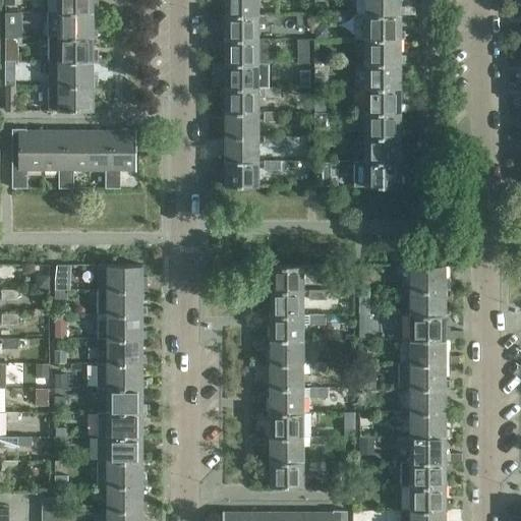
[(48,0),(48,10),(58,11),(94,11),(98,11),(98,3),(94,3),(94,0),(48,0)]
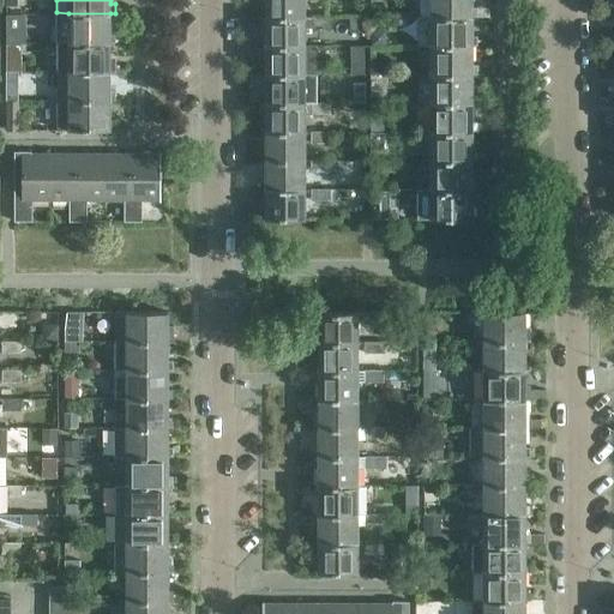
[(265,0),(265,16),(305,16),(304,0),(265,0)]
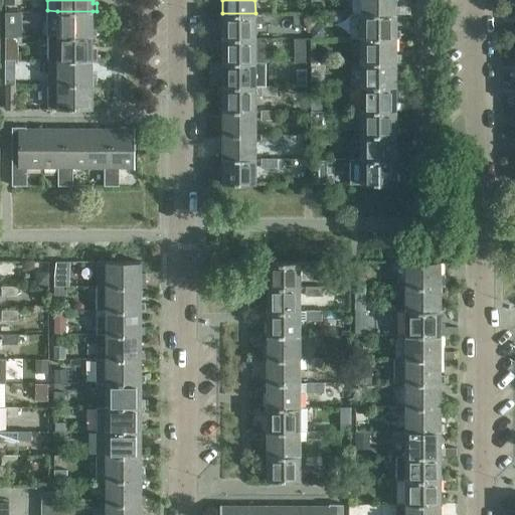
[(395,0),(361,0),(361,13),(396,13),(400,13),(400,5),(396,5),(395,0)]
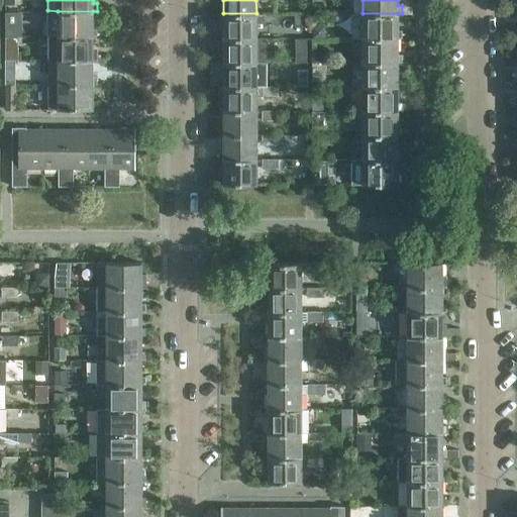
[(58,11),(47,10),(47,35),(58,35),(93,35),(97,35),(97,27),(93,27),(93,22),(93,11),(58,11)]
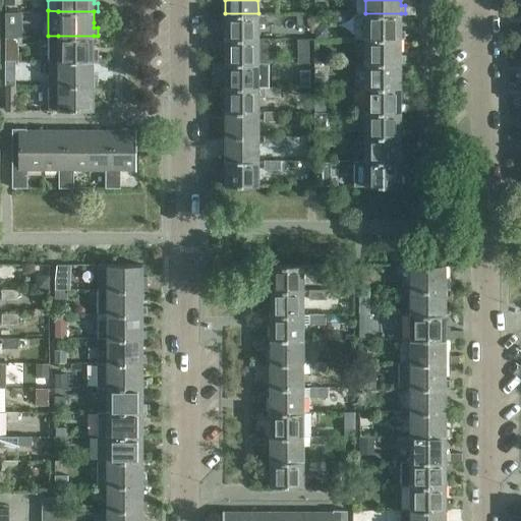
[(258,13),(225,13),(225,38),(258,38),(258,22),(265,22),(265,13),(258,13)]
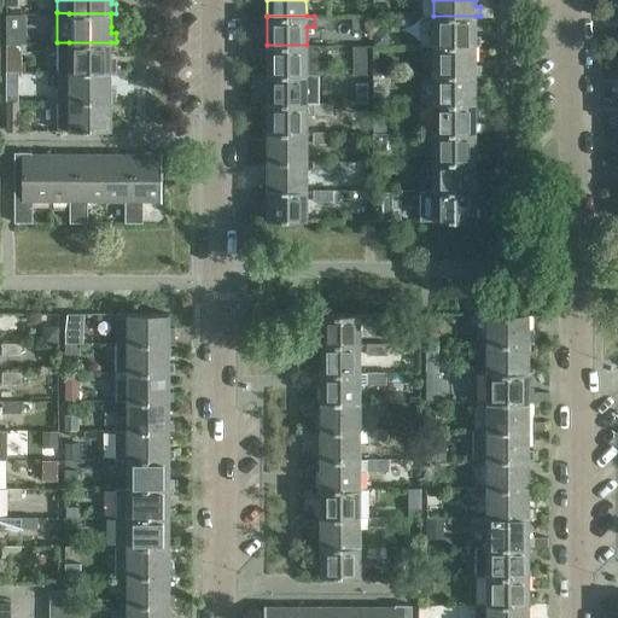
[(333,16),(314,16),(314,27),(333,28),(333,16)]
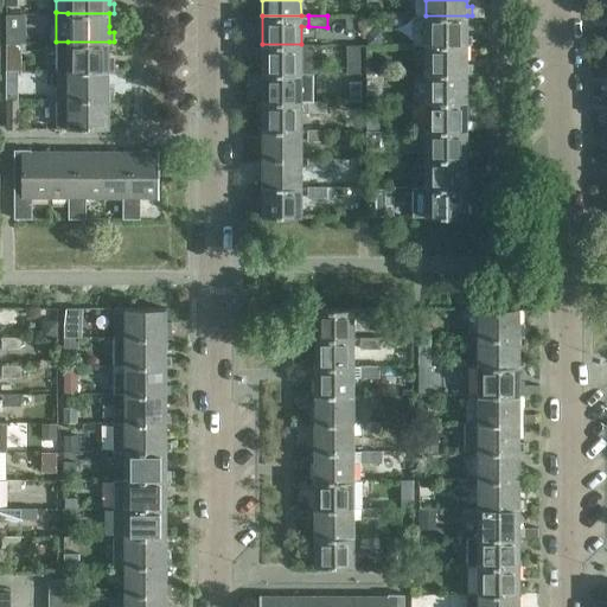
[(346,16),(346,29),(359,29),(359,16),(346,16)]
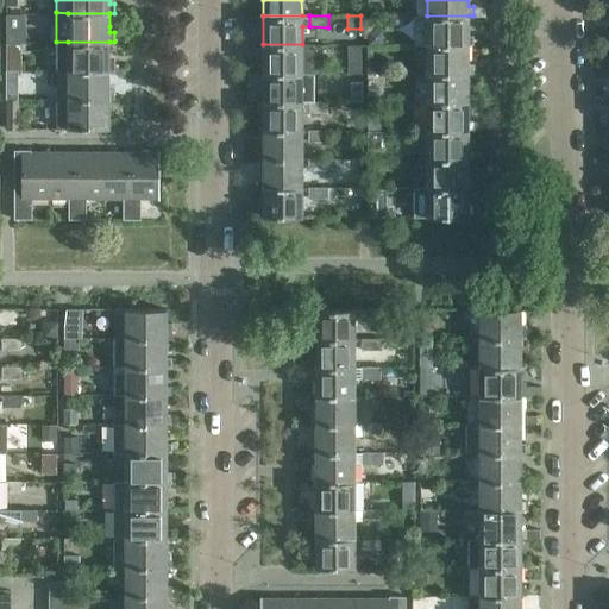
[(427,16),(415,16),(415,44),(427,44),(469,44),(473,44),(473,35),(468,35),(469,16),(427,16)]
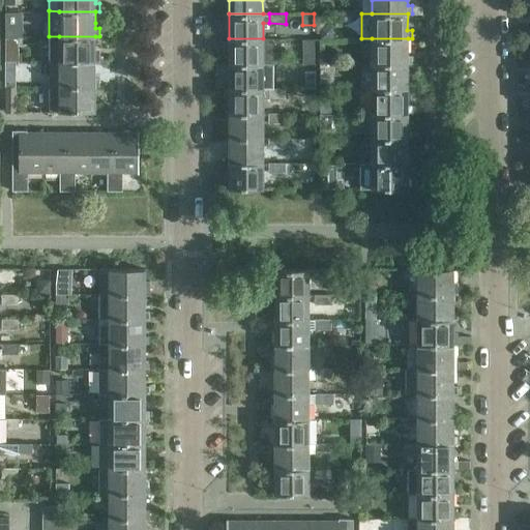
[(320,36),(332,36),(332,25),(320,25),(320,36)]
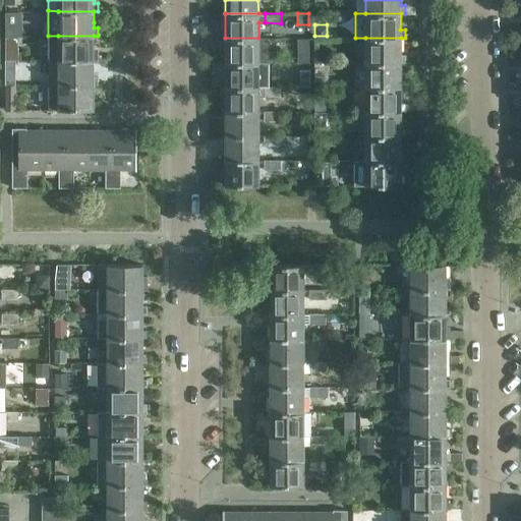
[(21,37),(21,25),(5,25),(5,37),(21,37)]
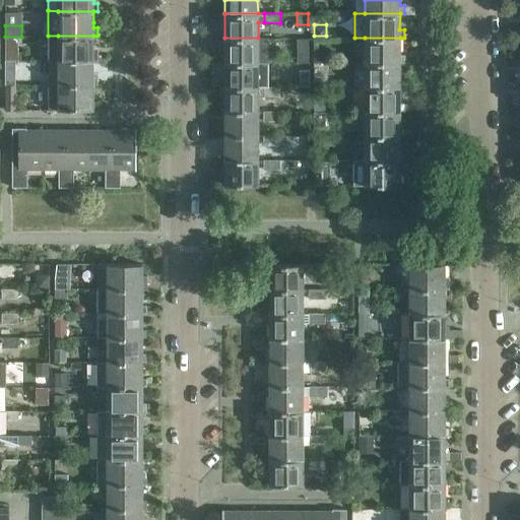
[(58,36),(48,36),(49,59),(93,60),(98,60),(98,52),(93,52),(93,47),(93,36),(58,36)]
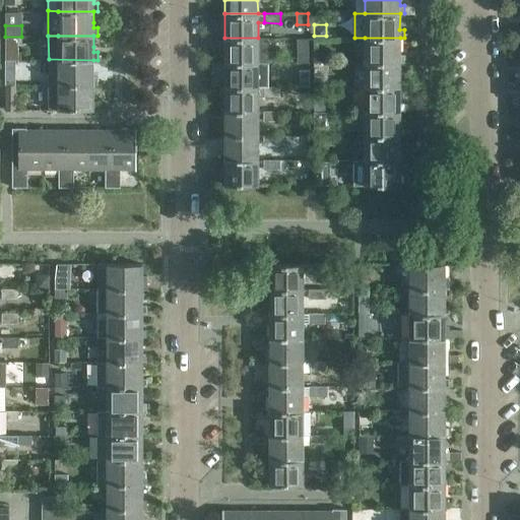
[(309,37),(298,37),(298,52),(309,52),(309,37)]
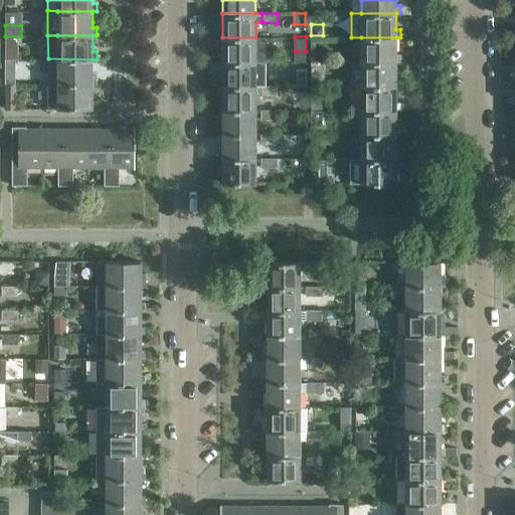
[(255,37),(222,37),(222,61),(265,61),(265,37),(255,37)]
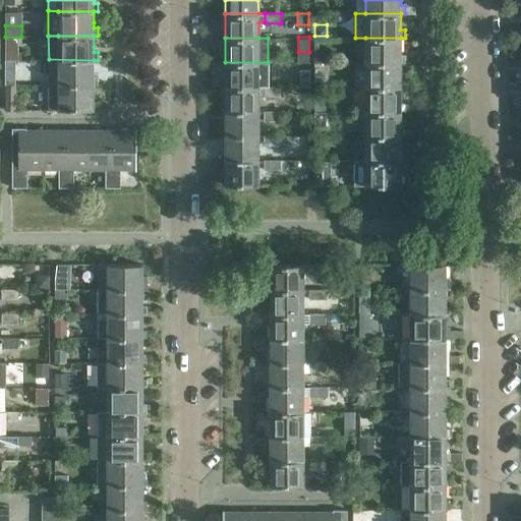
[(401,38),(365,38),(365,62),(400,62),(405,62),(404,54),(401,54),(401,38)]
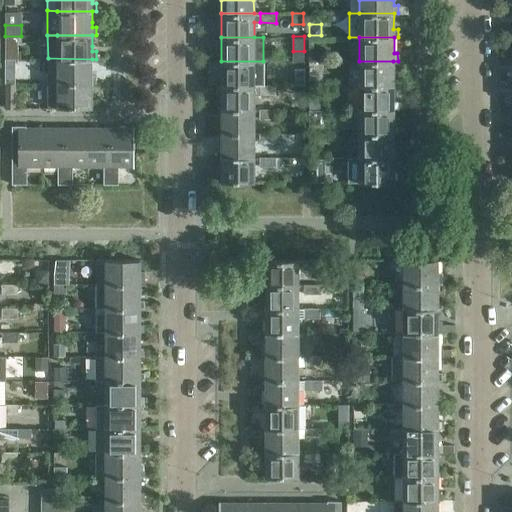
[(17,47),(5,47),(5,58),(15,58),(17,58),(17,47)]
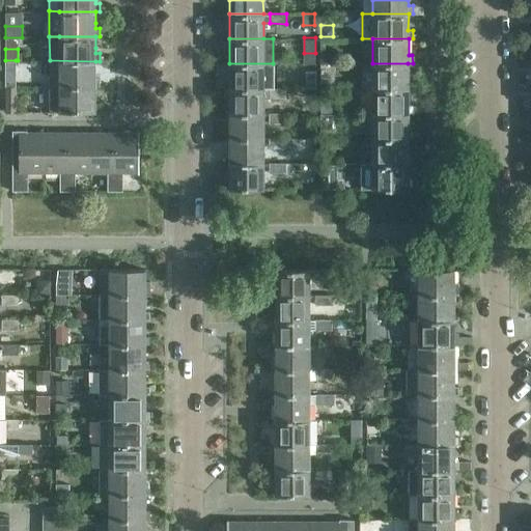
[(323,54),(323,64),(333,64),(333,54),(323,54)]
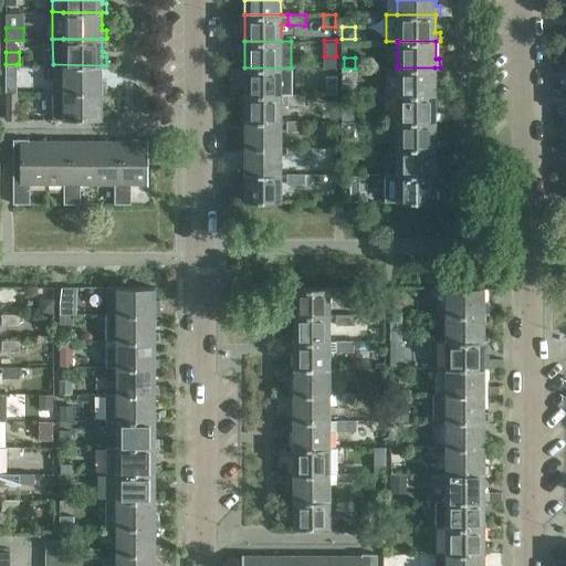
[(102,65),(53,64),(53,91),(102,91),(106,92),(106,83),(102,83),(102,77),(102,65)]
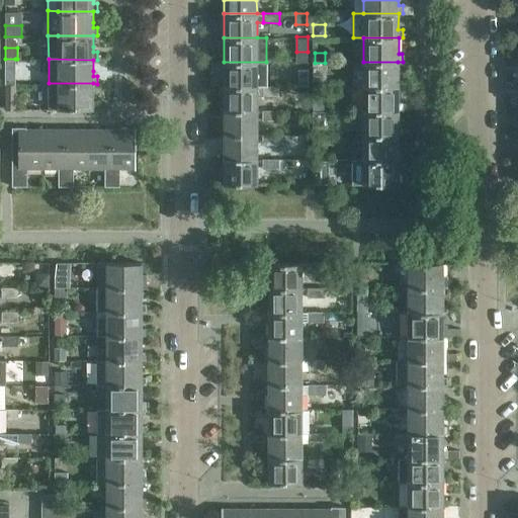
[(15,76),(15,62),(5,62),(5,76),(15,76)]
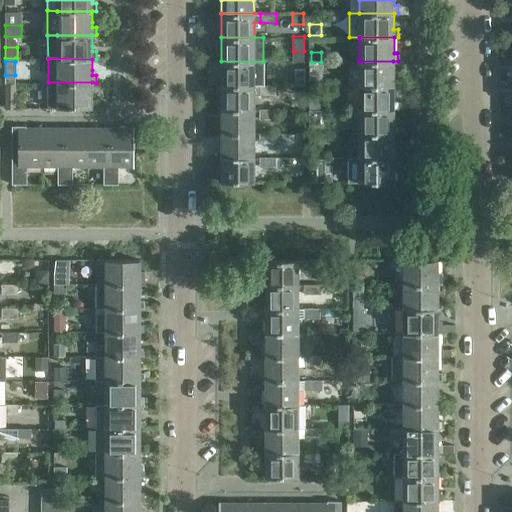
[(263,61),(221,61),(221,85),(260,85),(263,85),(263,61)]
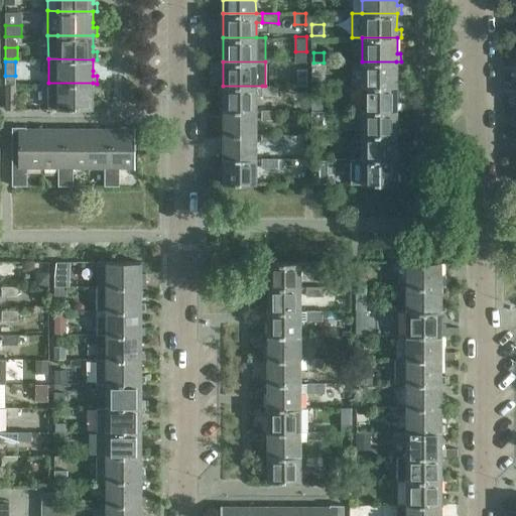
[(396,61),(362,61),(362,85),(397,85),(401,86),(401,78),(396,78),(396,61)]
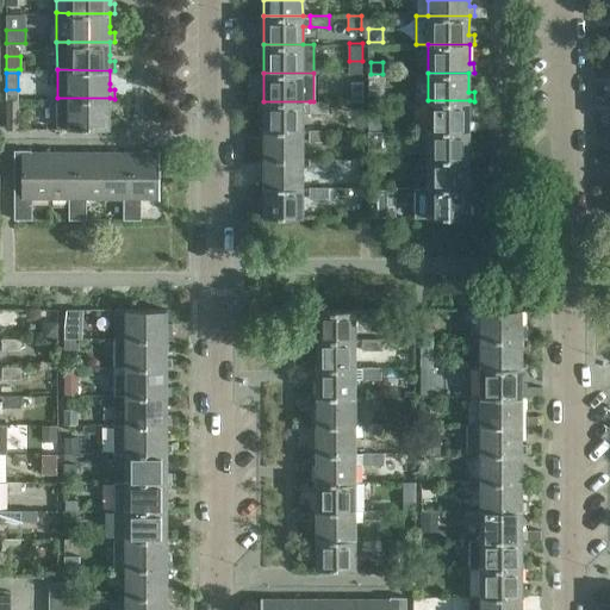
[(371,74),(371,93),(383,93),(383,74),(371,74)]
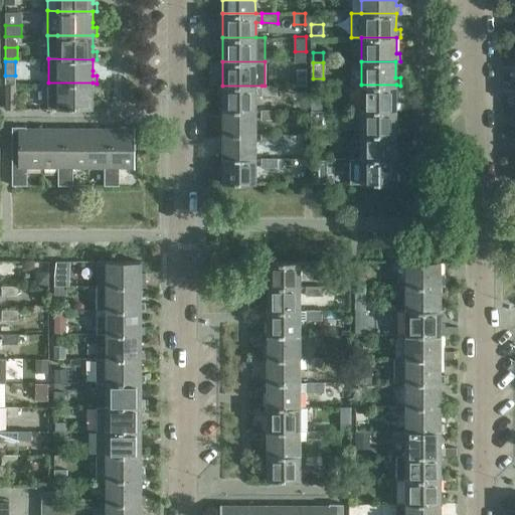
[(93,82),(48,82),(48,108),(57,108),(97,108),(97,100),(93,100),(93,95),(93,82)]
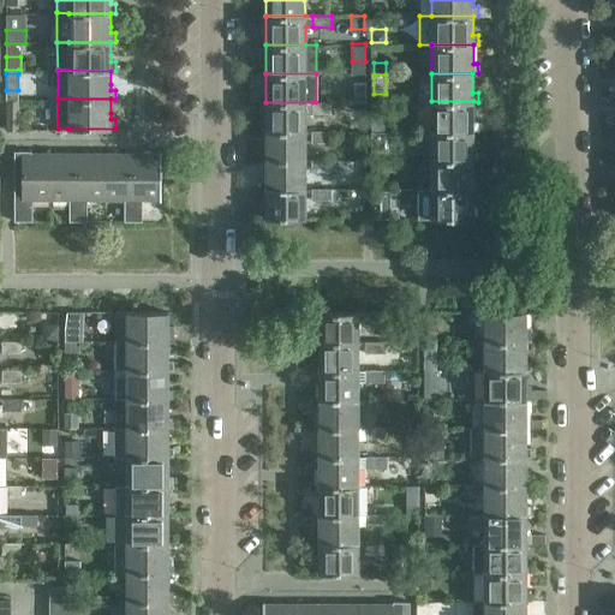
[(7,100),(6,100),(6,127),(18,127),(18,100),(7,100)]
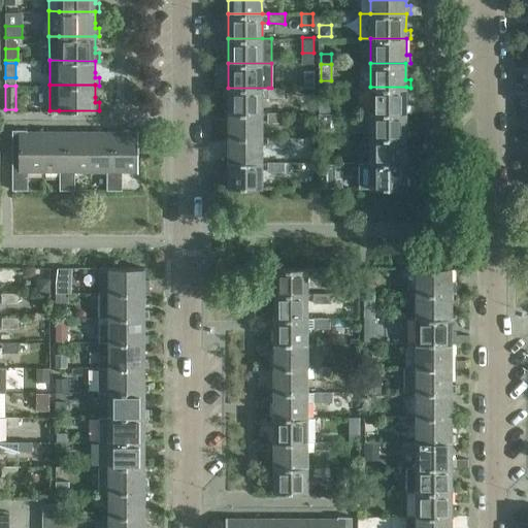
[(406,87),(370,87),(370,112),(406,111),(410,112),(410,104),(405,104),(406,87)]
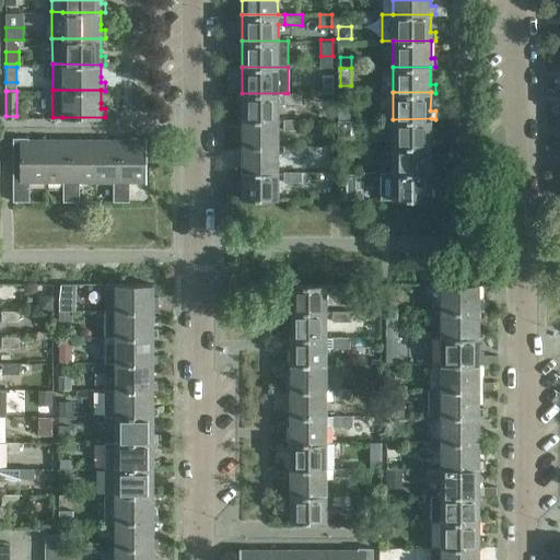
[(284,93),(242,93),(242,119),(278,119),(278,104),(284,104),(284,94),(284,93)]
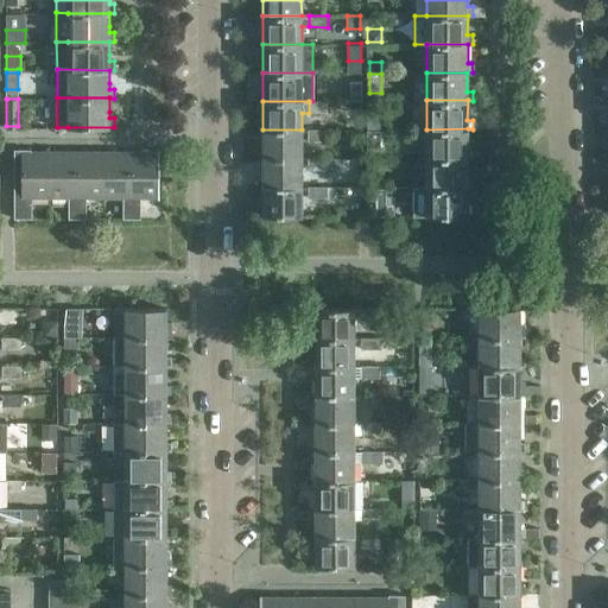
[(328,102),(309,102),(309,113),(328,114),(328,102)]
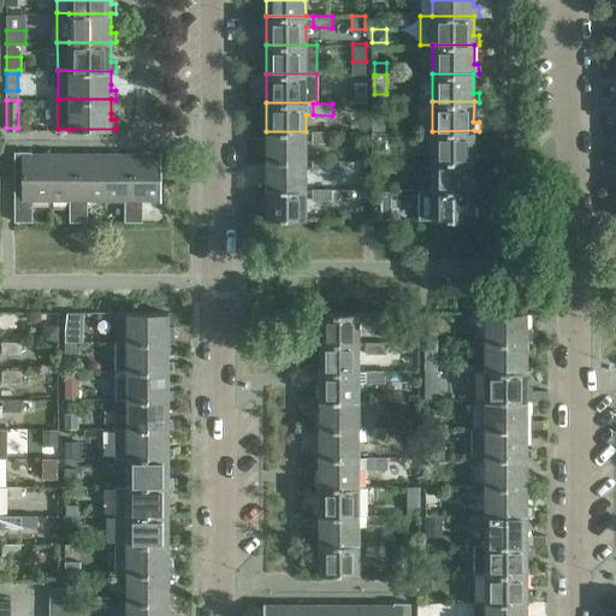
[(374,132),(386,132),(386,114),(374,114),(374,132)]
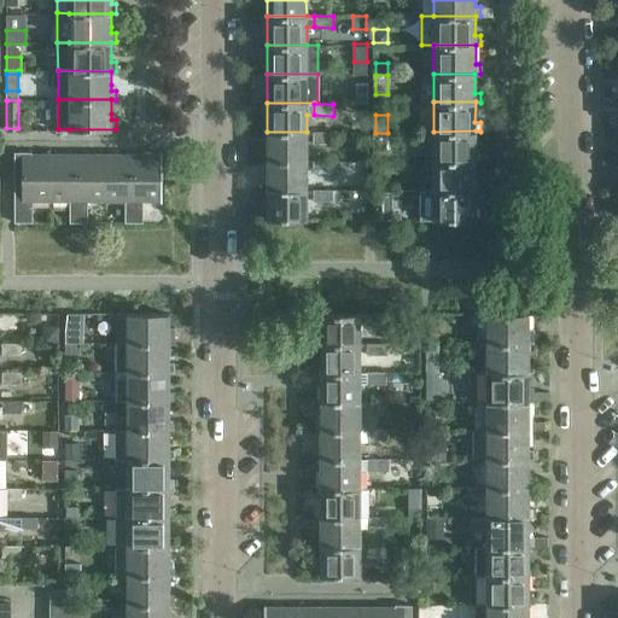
[(476,130),(433,132),(433,159),(474,161),(481,161),(481,145),(476,145),(476,130)]
